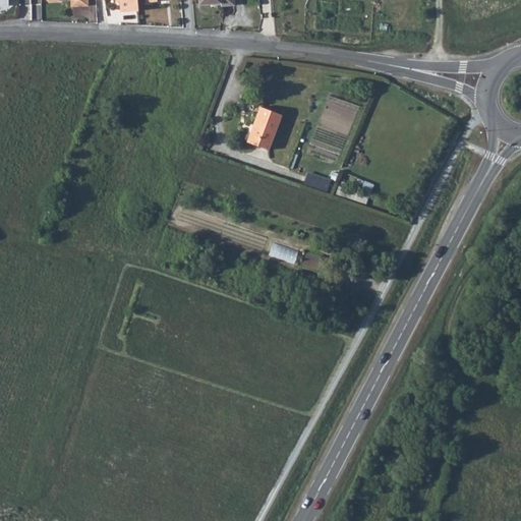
[(138,11),(136,0),(116,0),(119,2),(120,13),(138,11)]
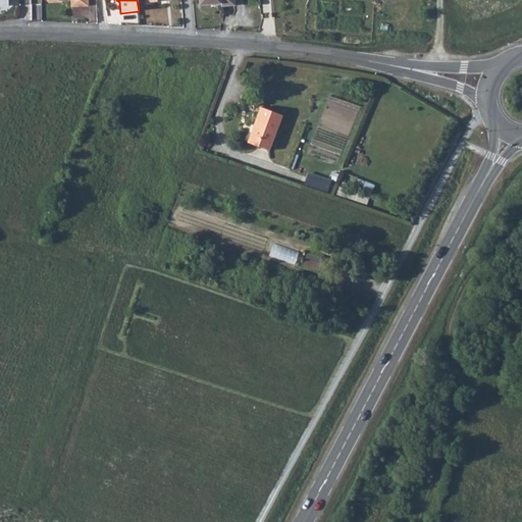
[(252,120),(245,140),(269,149),(282,114),(261,106),(255,121),(252,120)]
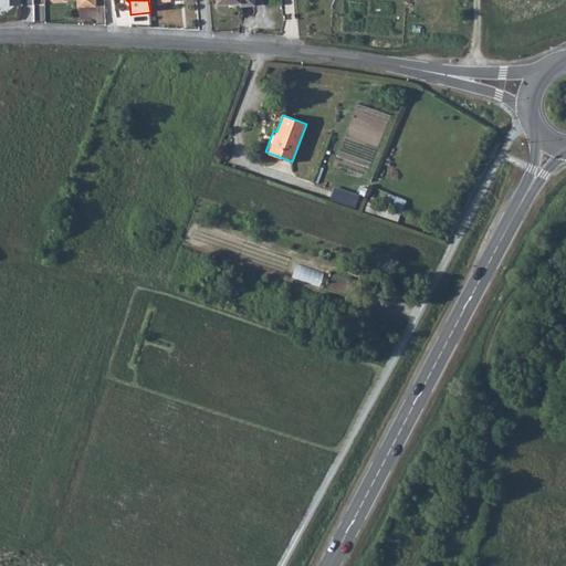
[(335,187),(332,200),(359,207),(363,194),(335,187)]
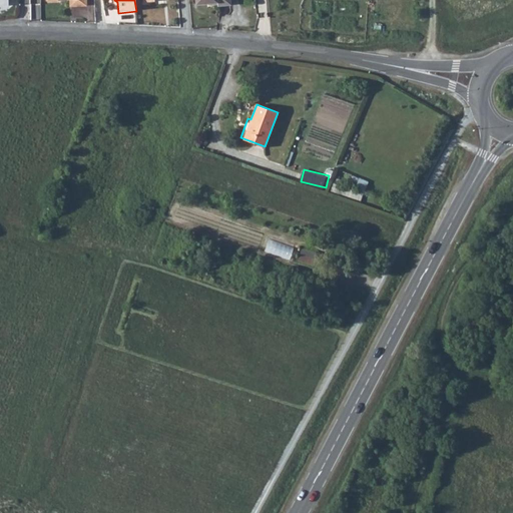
[(367,189),(371,173),(362,171),(359,188),(367,189)]
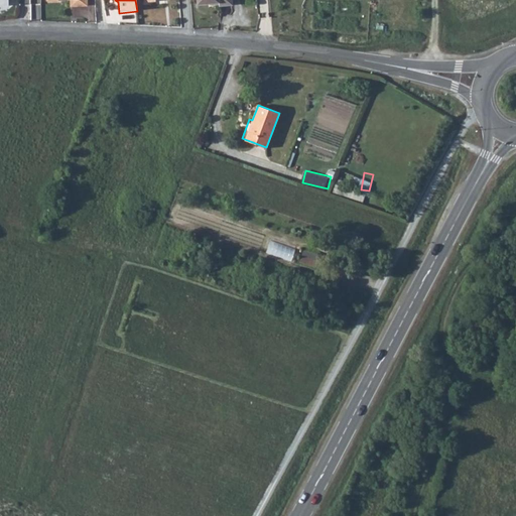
[(305,249),(301,261),(314,266),(318,254),(305,249)]
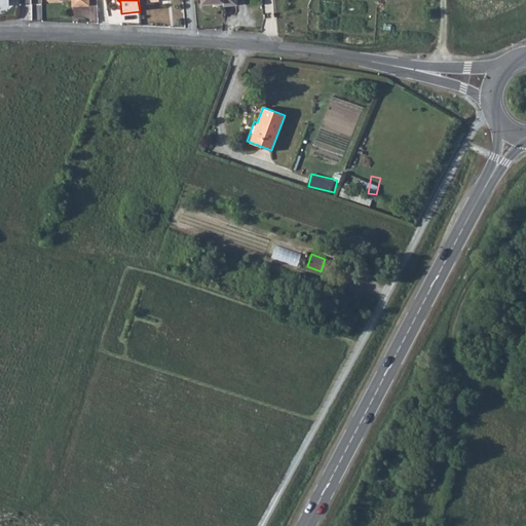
[(437,362),(435,368),(436,369),(443,371),(445,365),(437,362)]
